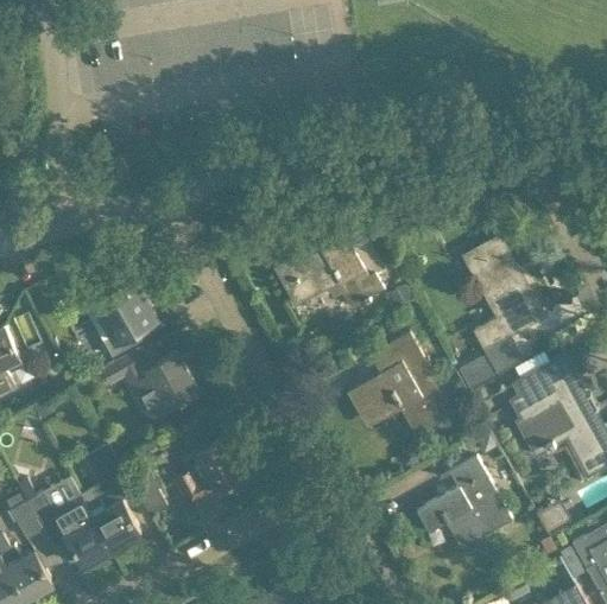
[(530,116),(532,103),(518,102),(517,115),(530,116)]
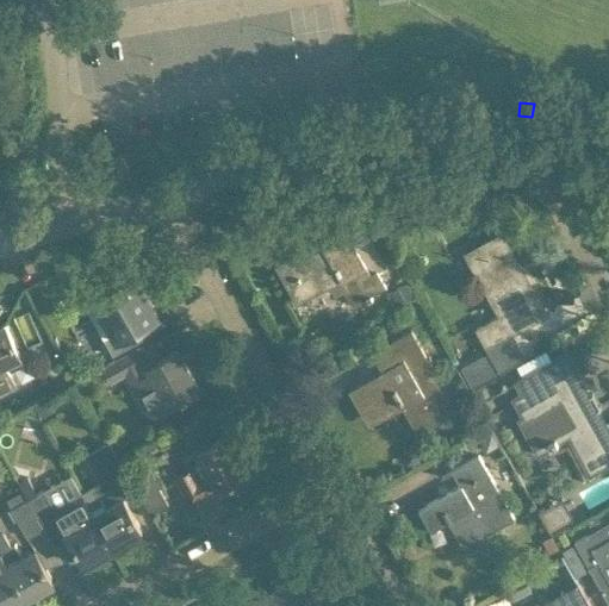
[(356,252),(346,233),(322,248),(322,250),(292,267),(287,260),(274,267),(296,305),(316,294),(328,287),(334,299),(343,294),(352,308),(385,289),(377,275),(385,270),(371,244),(356,252)]
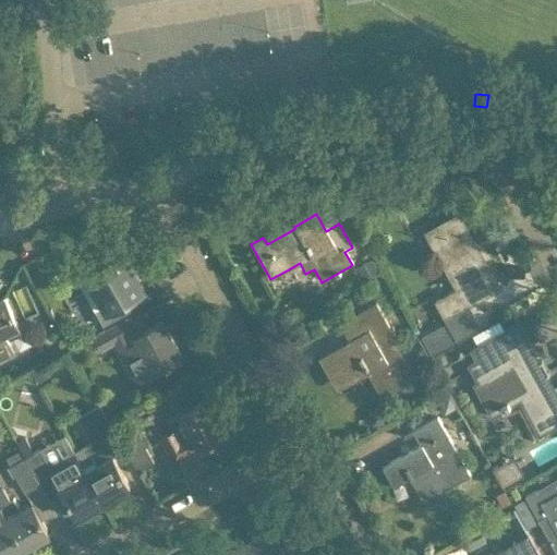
[(447,325),(420,339),(430,356),(440,350),(477,328),(469,312),(464,315),(464,314),(462,310),(499,290),(491,275),(476,256),(473,251),(476,249),(458,216),(438,227),(442,232),(427,240),(437,257),(440,256),(460,291),(457,293),(453,296),(452,294),(435,303),(447,325)]
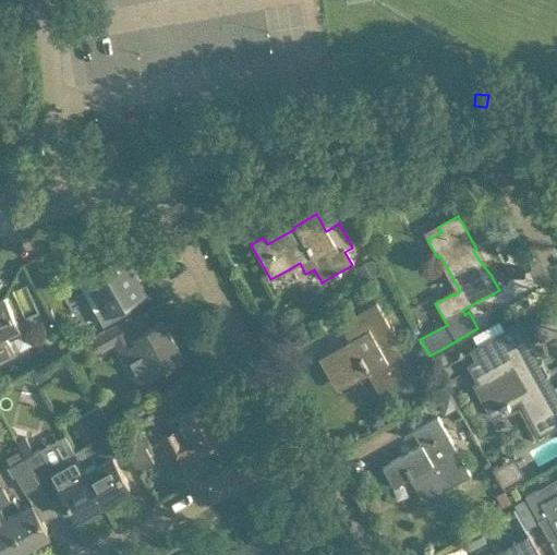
[(132,297),(143,290),(120,251),(83,272),(103,305),(93,311),(103,327),(137,308),(132,297)]
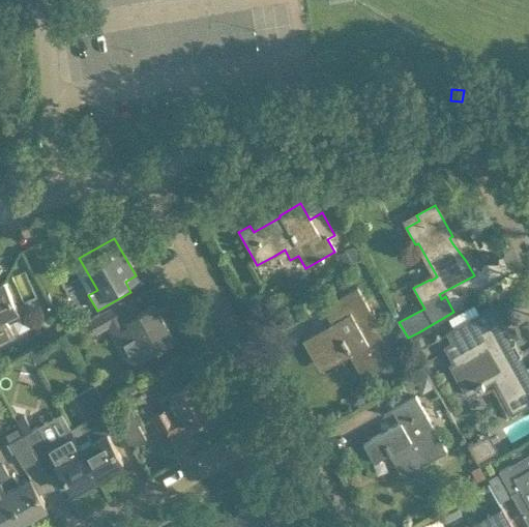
[(344,268),(358,260),(352,250),(339,257),(344,268)]
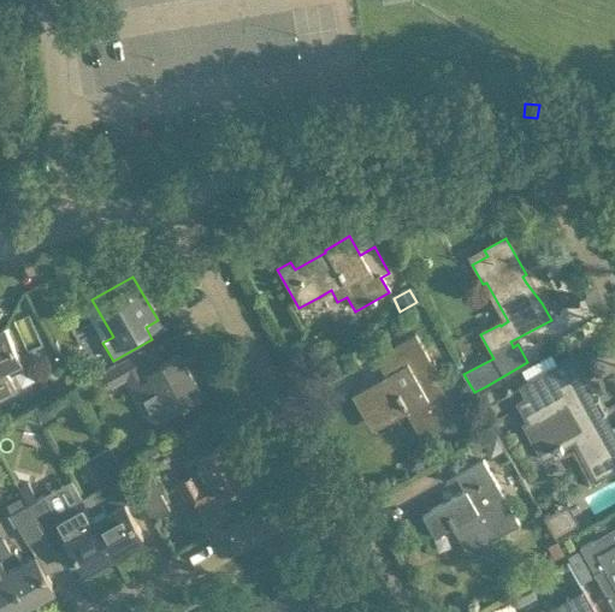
[(19,363),(4,330),(0,331),(0,398),(13,391),(4,369),(17,363),(19,363)]
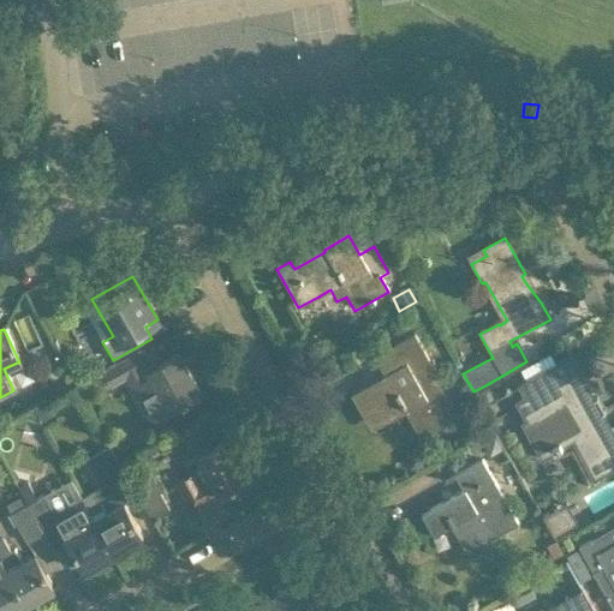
[(455,418),(433,376),(435,375),(413,335),(380,354),(391,372),(350,395),(370,432),(404,413),(419,441),(460,418),(459,417),(455,418)]
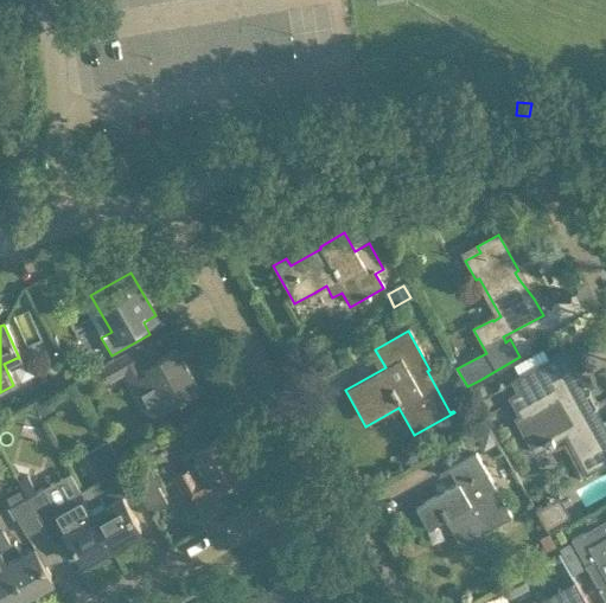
[(174,350),(139,371),(136,367),(123,374),(147,417),(197,390),(174,350)]
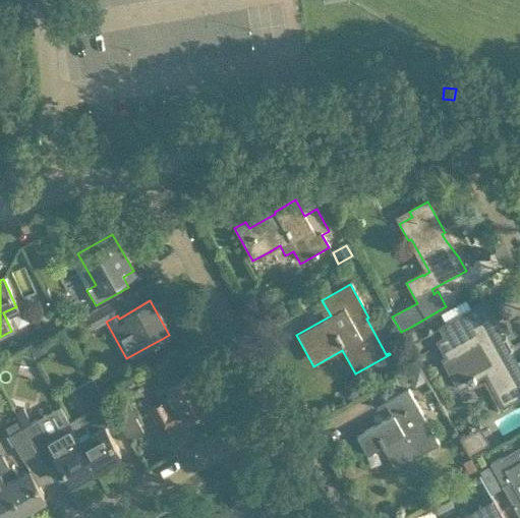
[(117,315),(110,302),(93,311),(87,315),(94,329),(106,322),(117,315)]
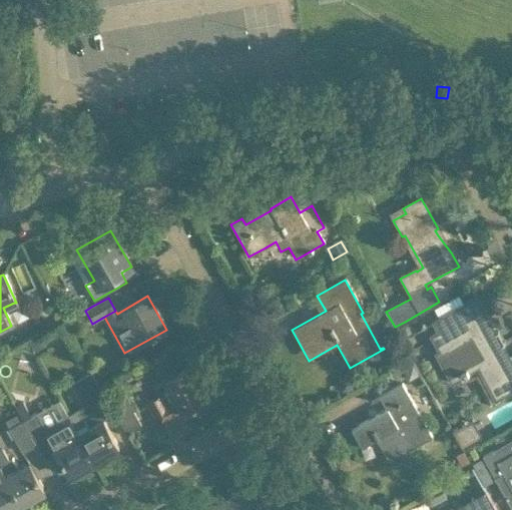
[(494,403),(511,392),(511,366),(501,348),(504,347),(503,345),(497,348),(492,339),(498,336),(497,334),(494,335),(475,301),(476,300),(476,299),(431,324),(431,325),(433,324),(439,334),(431,338),(440,353),(436,355),(435,354),(434,354),(451,386),(452,385),(452,384),(477,369),(494,401),(493,401),(494,403)]
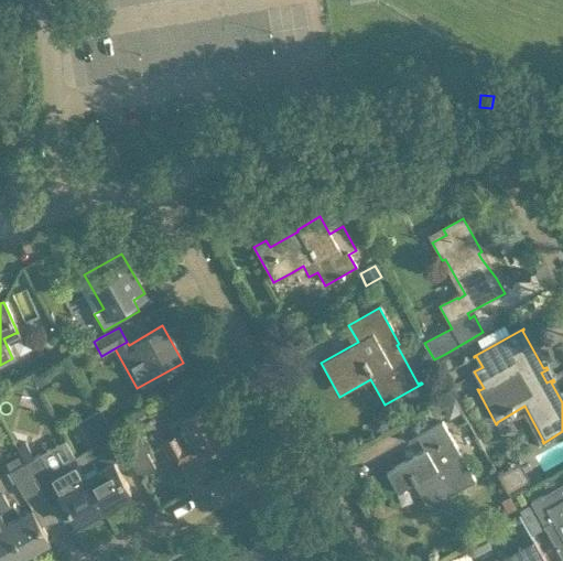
[(42,371),(31,378),(36,387),(47,381),(42,371)]
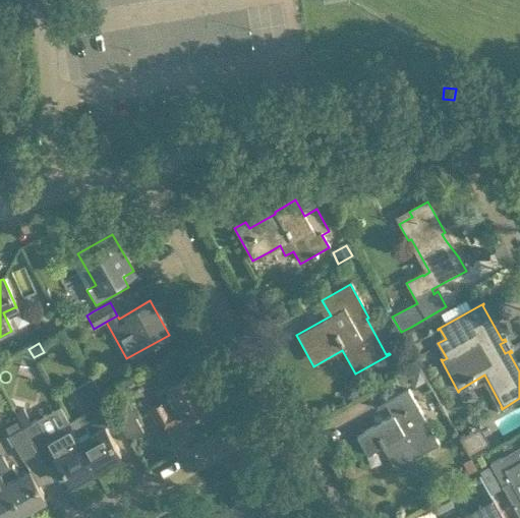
[(419,369),(407,377),(414,388),(425,382),(419,369)]
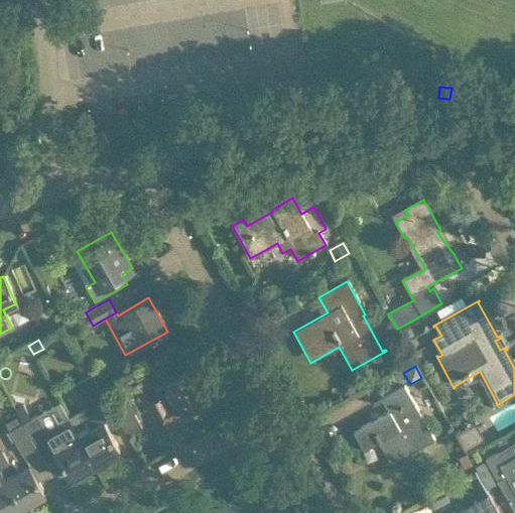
[(183,416),(208,403),(190,371),(155,391),(160,400),(148,407),(150,410),(160,428),(182,415),(183,416)]
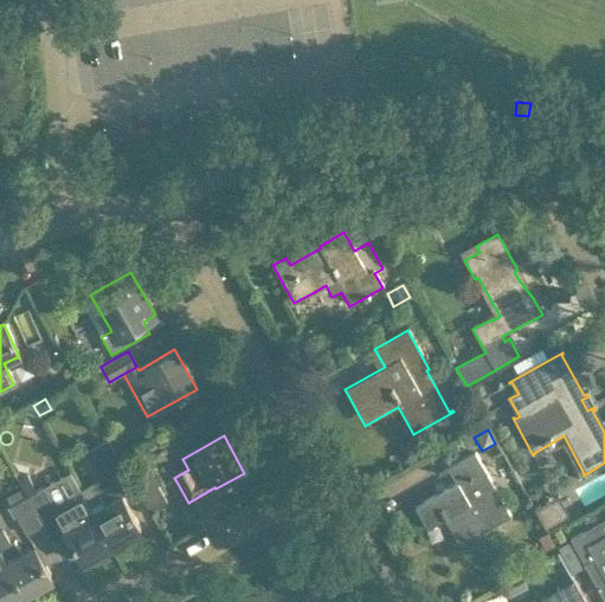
[(108,440),(92,450),(105,474),(110,483),(111,483),(120,498),(121,497),(134,490),(134,489),(122,465),(108,440)]
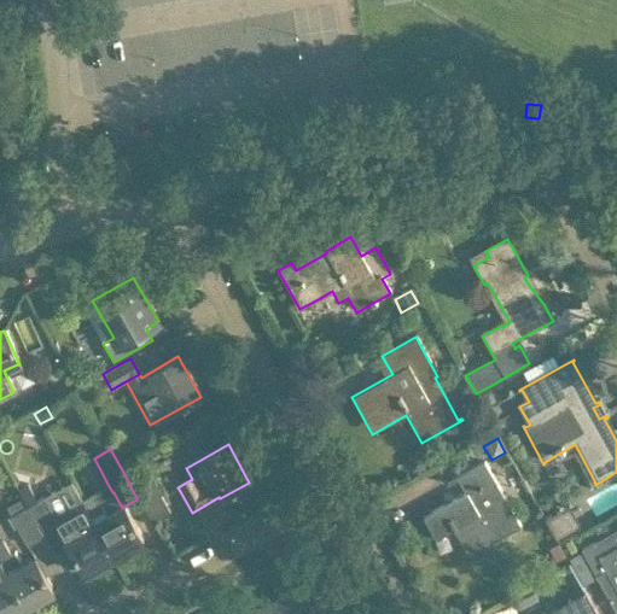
[(407,458),(405,466),(408,473),(417,475),(424,472),(426,465),(423,457),(414,455),(407,458)]
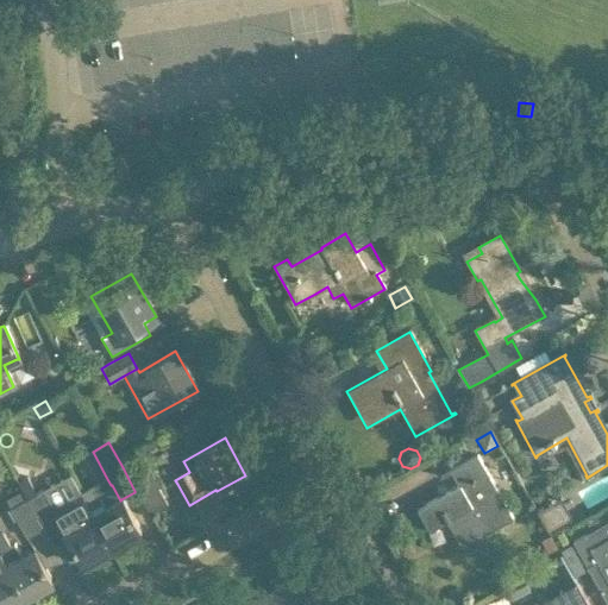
[(96,486),(81,495),(93,516),(112,550),(140,534),(129,514),(121,499),(120,500),(112,485),(111,485),(106,477),(93,452),(83,457),(99,484),(96,486)]
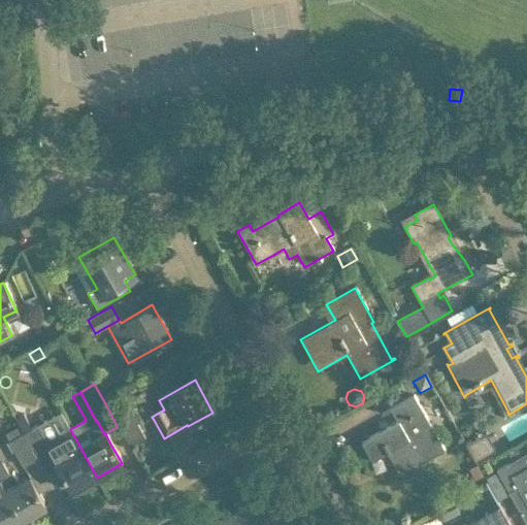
[(433,457),(443,452),(422,412),(413,396),(390,409),(397,422),(379,433),(361,444),(371,462),(387,453),(400,476),(433,457)]
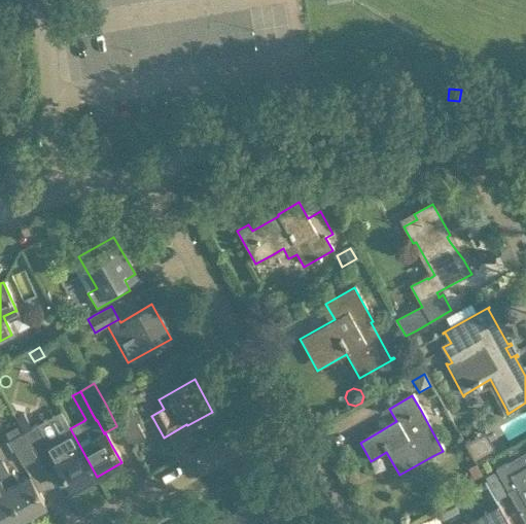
[(36,426),(23,433),(37,459),(43,469),(57,463),(62,473),(71,491),(97,477),(80,447),(70,428),(61,412),(36,426)]
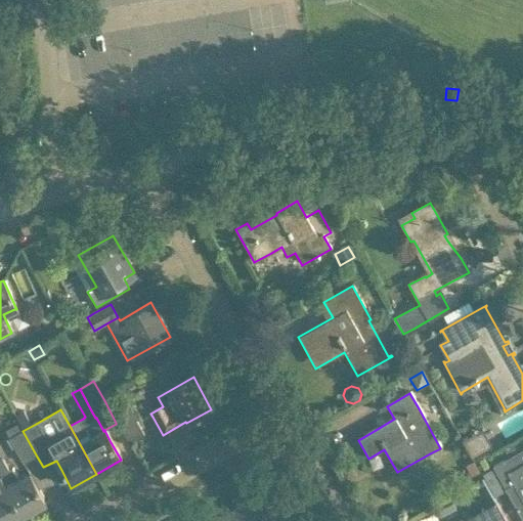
[(22,414),(14,418),(18,424),(26,420),(22,414)]
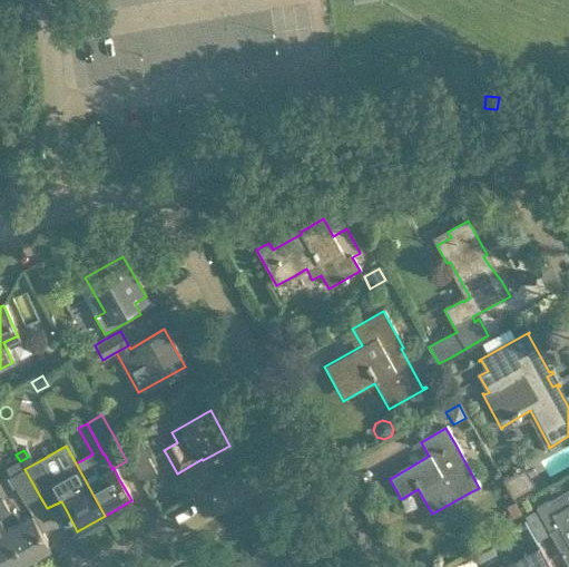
[(139,484),(156,475),(143,451),(126,460),(126,461),(139,484)]
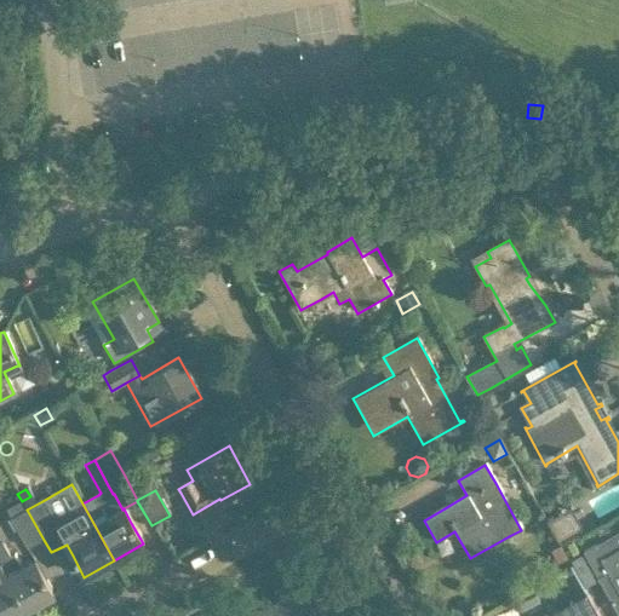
[(27,510),(10,519),(27,548),(44,540),(27,510)]
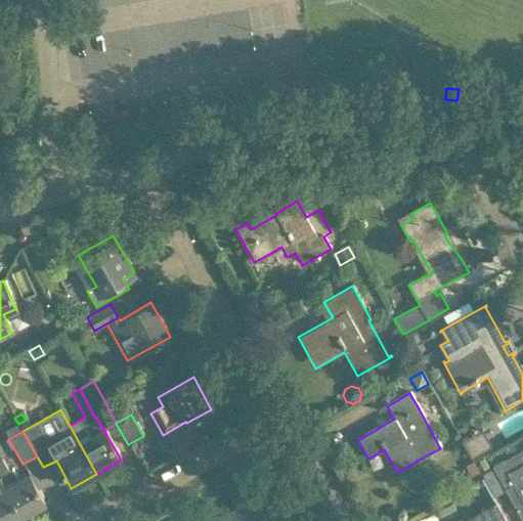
[(475,434),(461,442),(470,459),(484,450),(475,434)]
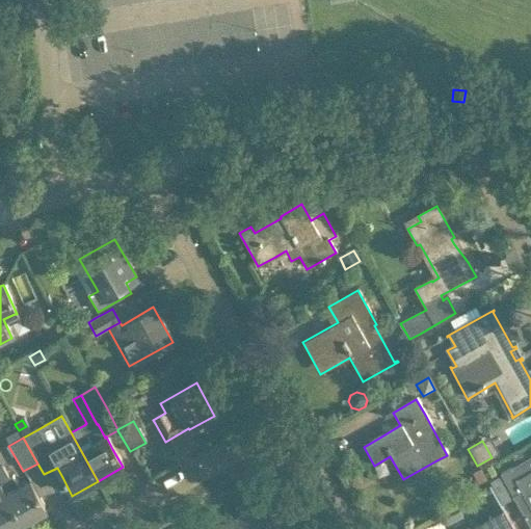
[(1,466),(0,467),(0,487),(21,524),(45,510),(34,493),(29,483),(18,490),(11,477),(8,479),(1,466)]
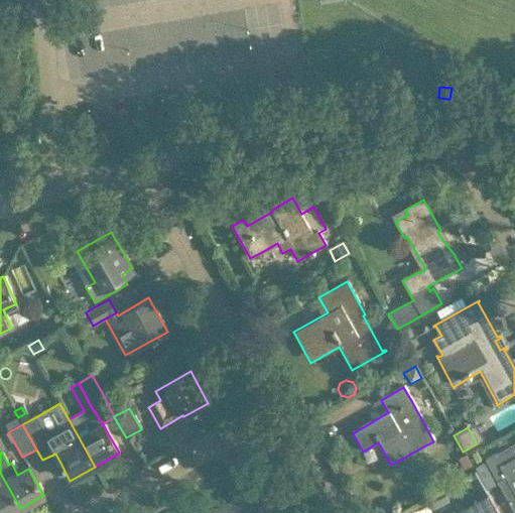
[(466,456),(457,460),(463,472),(472,467),(466,456)]
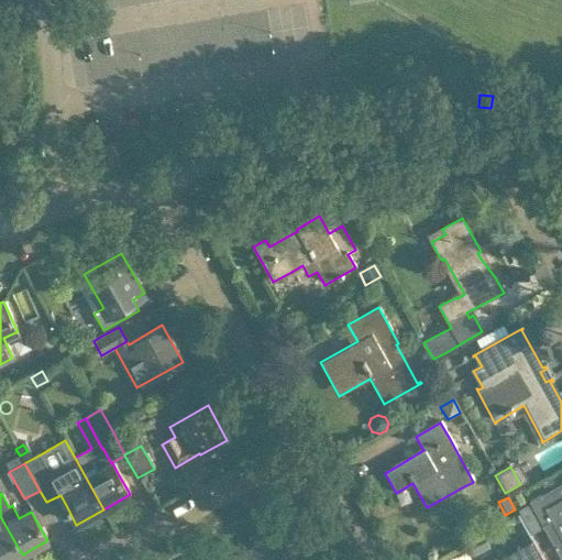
[(540,497),(528,504),(559,559),(561,559),(561,558),(561,500),(547,509),(540,497)]
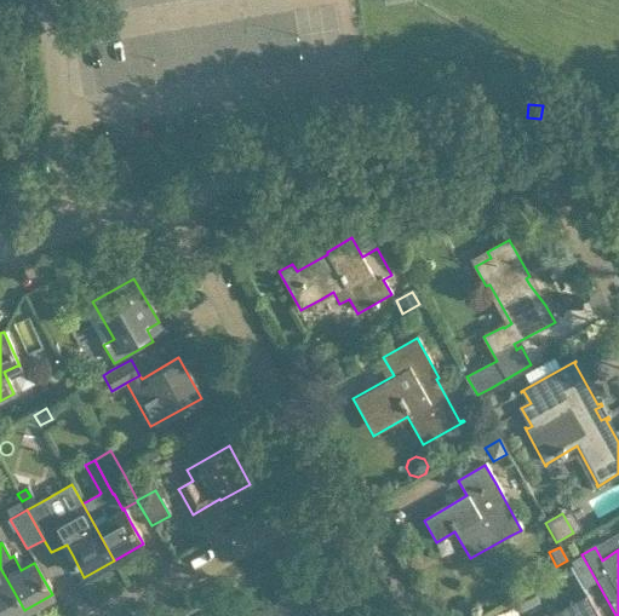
[(580,557),(569,563),(584,589),(595,583),(580,557)]
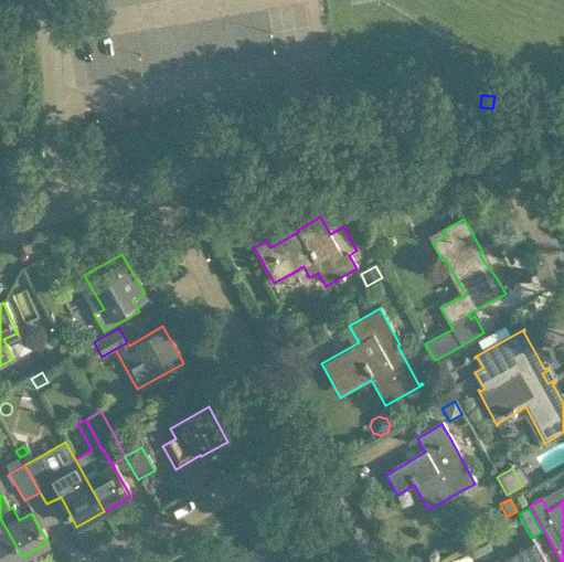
[(13,561),(22,557),(0,518),(0,561),(13,561)]
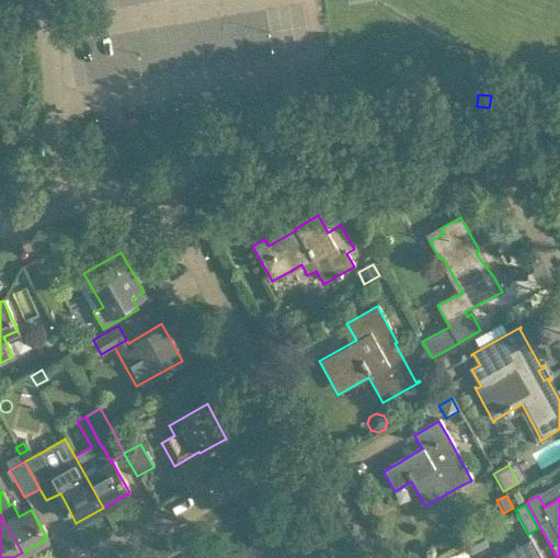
[(540,557),(532,541),(529,542),(516,549),(515,549),(500,557),(540,557)]
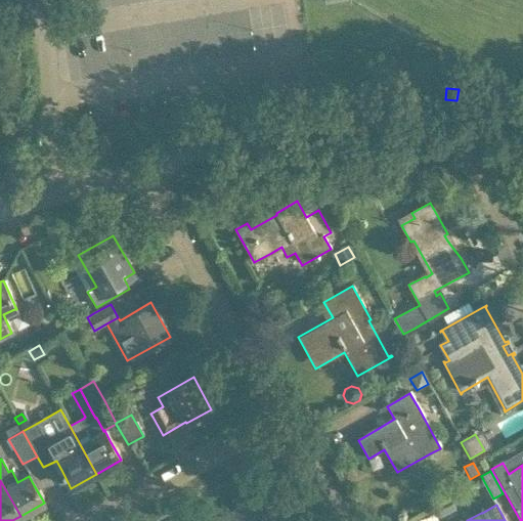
[(240,520),(234,509),(233,509),(233,510),(228,513),(215,520),(240,520)]
